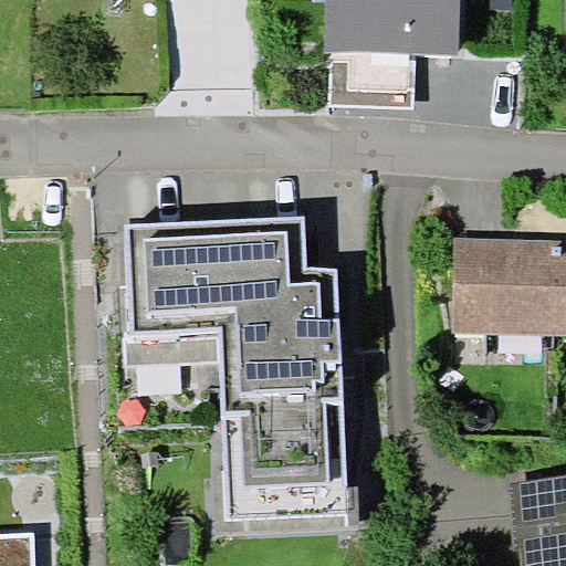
[(328,0),(327,51),(460,56),(462,0),(328,0)]
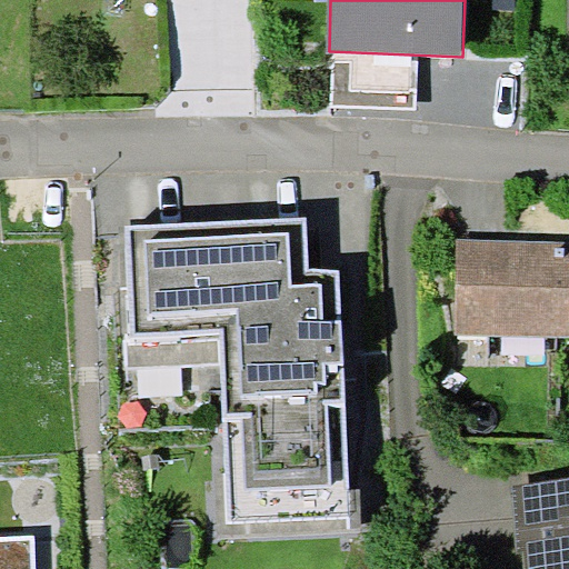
[(221,333),(230,517),(351,511),(340,269),(310,270),(308,215),(128,222),(132,337),(221,333)]
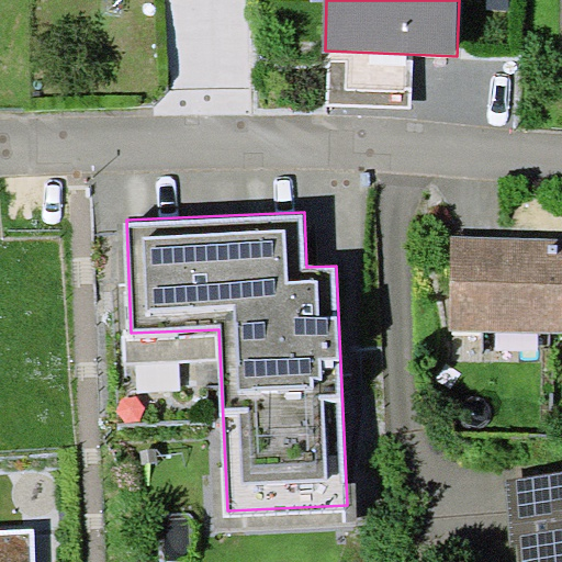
[(552,332),(553,237),(451,236),(450,330),(552,332)]
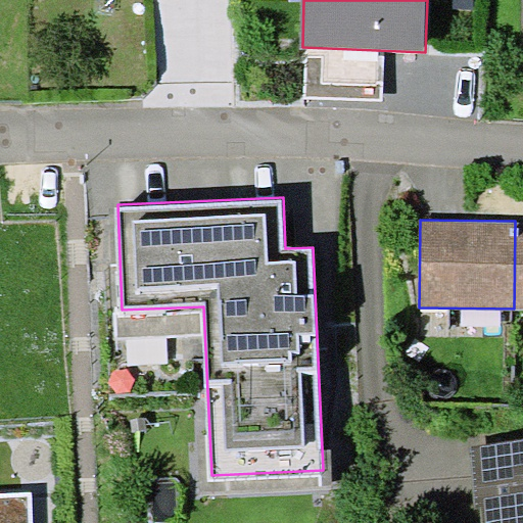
[(522,220),(515,221),(514,308),(522,308),(522,220)]
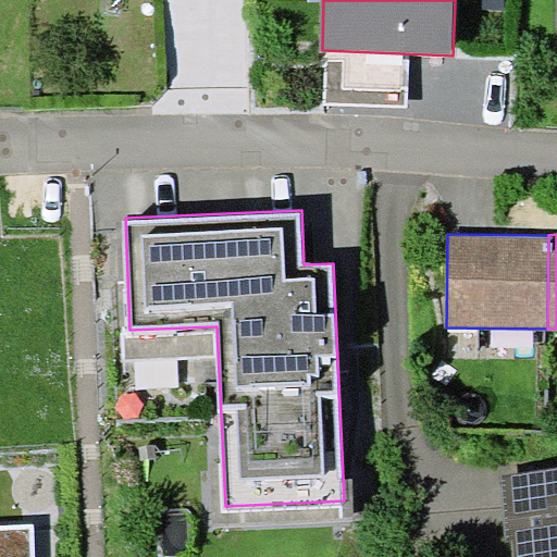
[(556,556),(556,469),(502,474),(507,539),(510,539),(511,556),(556,556)]
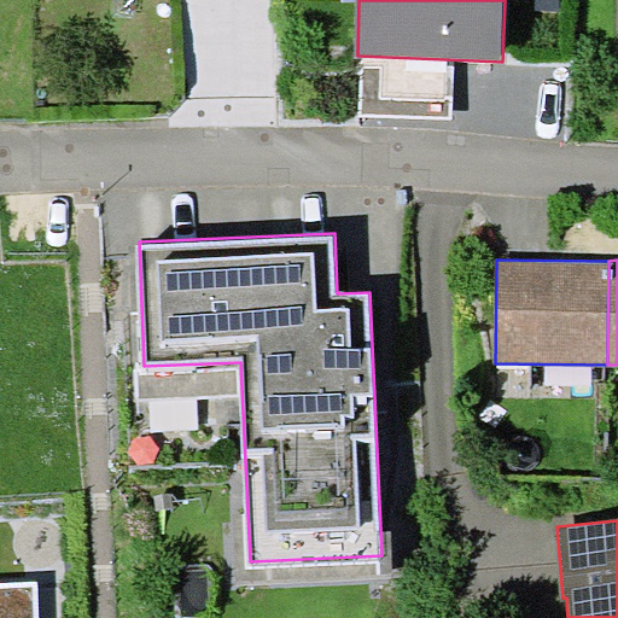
[(0,584),(0,617),(36,617),(35,583),(0,584)]
